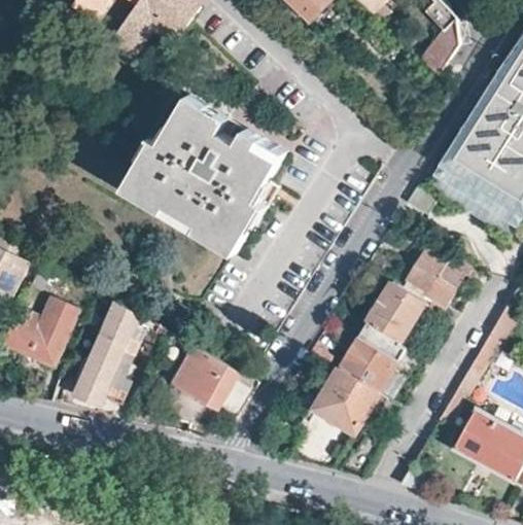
[(74,0),(70,5),(93,22),(108,0),(138,0),(139,0),(113,36),(107,44),(129,60),(154,24),(175,39),(199,6),(188,0),(74,0)]
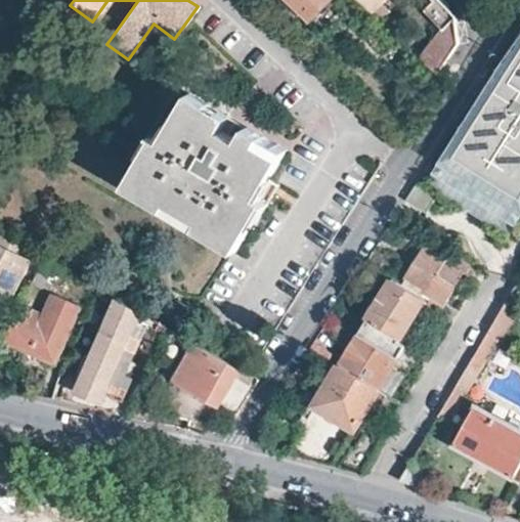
[(328,0),(287,0),(308,20),(328,0)]
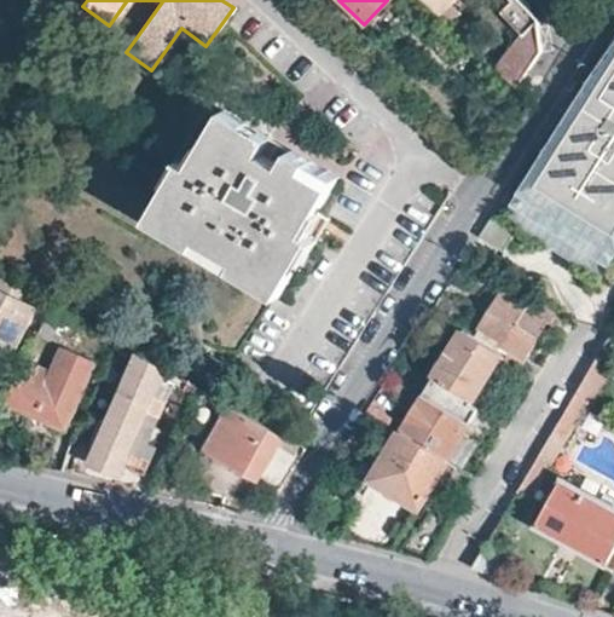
[(418,0),(432,13),(444,0),(418,0)]
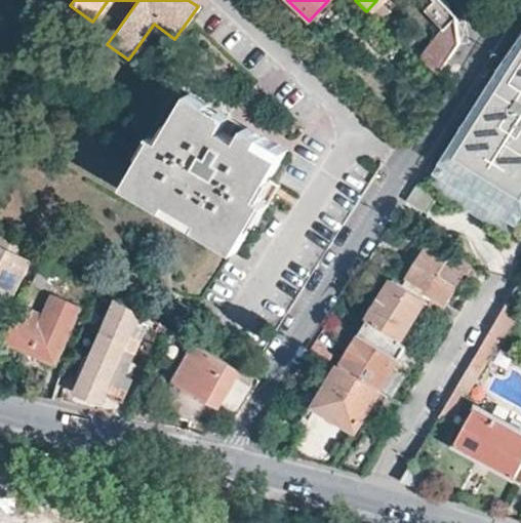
[(376,0),(366,11),(374,19),(392,0),(376,0)]
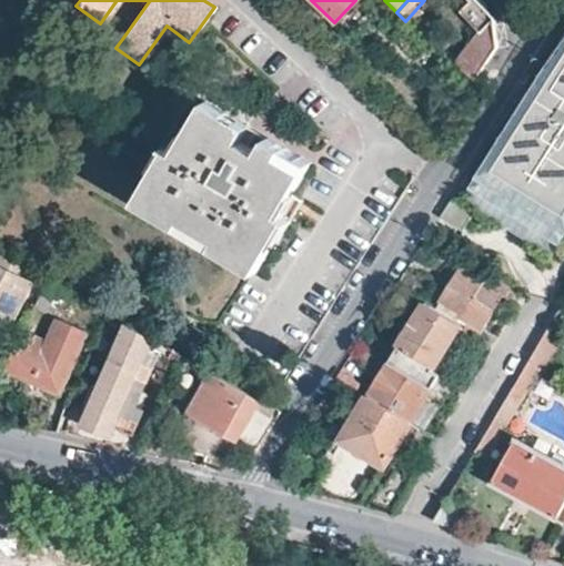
[(493,37),(487,16),(485,14),(471,0),(460,0),(453,10),(476,28),(452,58),(472,74),(493,43),(493,42),(493,41),(493,40),(493,37)]
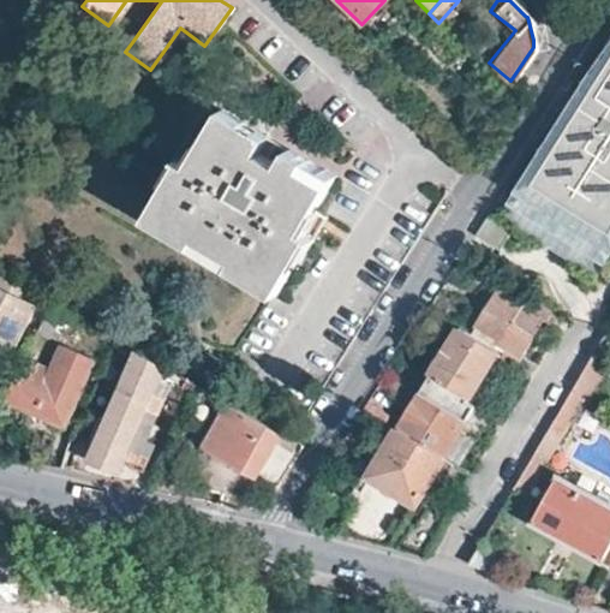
[(609,54),(609,34),(563,108),(510,192),(520,198),(564,128),(576,108),(609,54)]
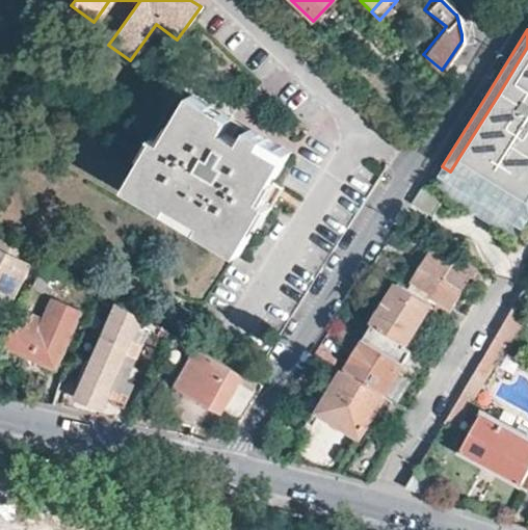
[(518,214),(527,197),(527,47),(499,94),(518,105),(506,123),(489,110),(450,171),(456,176),(450,186),(504,219),(510,210),(518,214)]
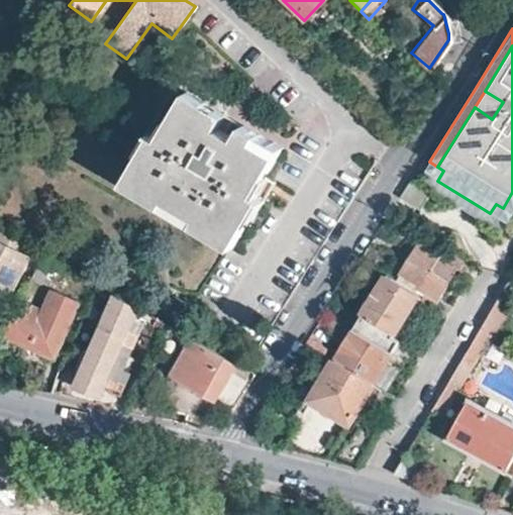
[(503,102),(485,91),(475,107),(492,119),(503,102)]
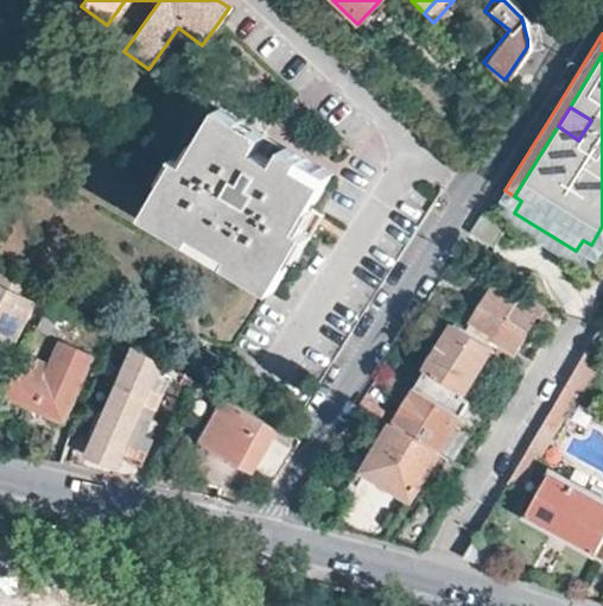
[(317,215),(336,182),(292,157),(283,172),(266,163),(261,161),(270,144),(226,118),(205,152),(202,150),(190,171),(181,165),(167,189),(170,190),(151,223),(279,298),(299,266),(303,267),(329,222),(317,215)]
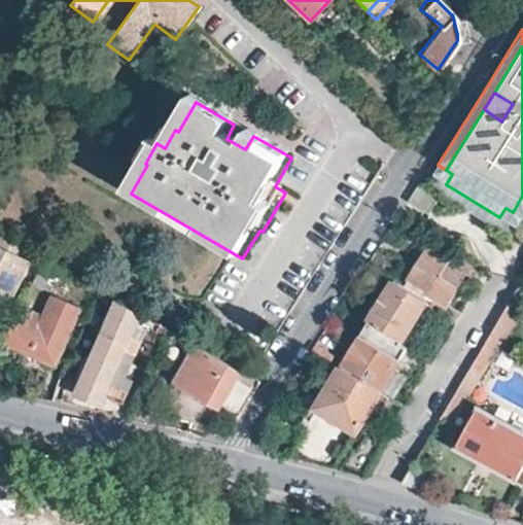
[(446,170),(438,165),(430,174),(446,184),(452,174),(446,170)]
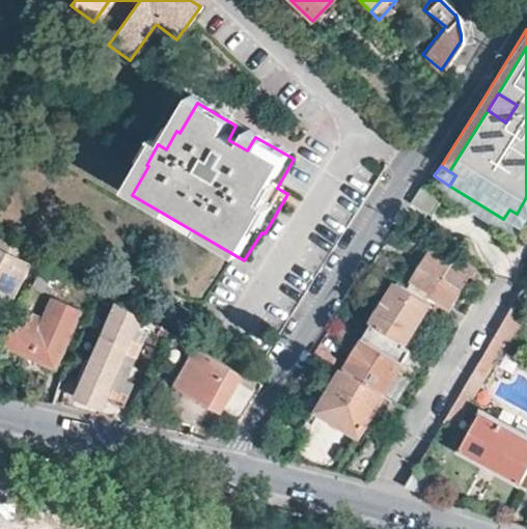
[(526,216),(526,197),(517,214),(525,219),(526,216)]
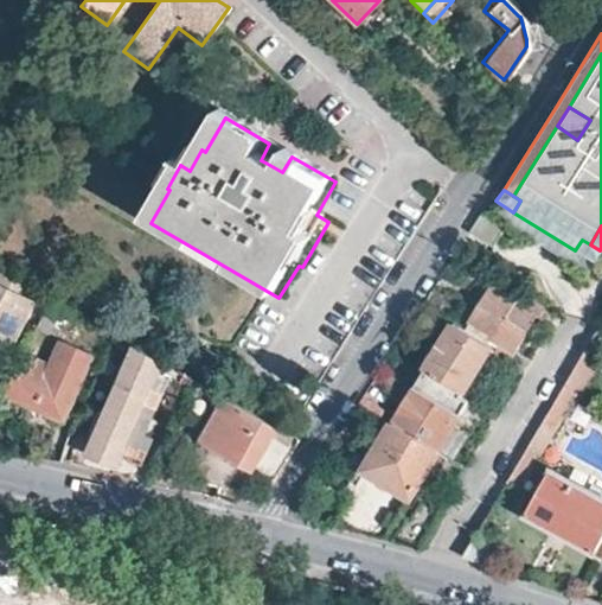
[(590,244),(582,240),(575,250),(593,262),(600,250),(590,244)]
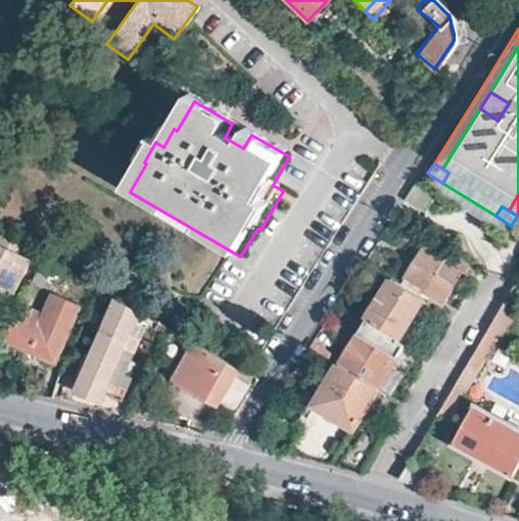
[(0,294),(4,296),(24,258),(0,246),(0,294)]
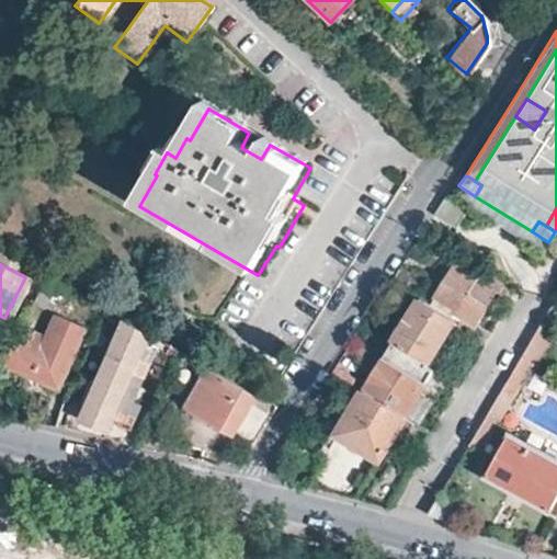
[(484,305),(491,292),(476,283),(453,267),(433,298),(475,323),(485,307),(484,305)]
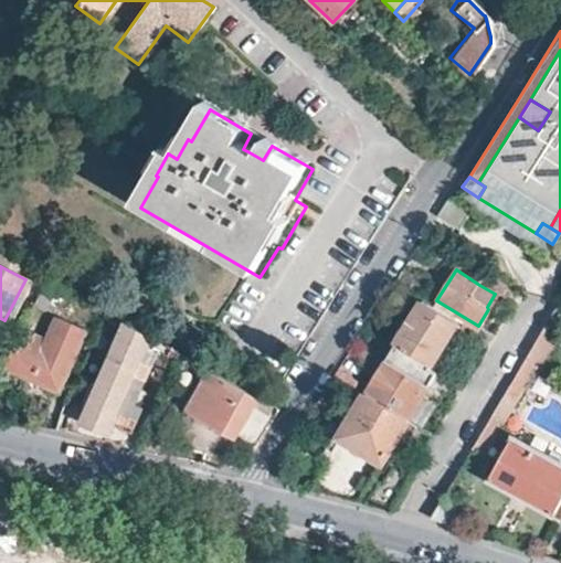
[(497,303),(507,309),(515,296),(485,277),(479,285),(495,294),(495,293),(500,295),(497,303)]
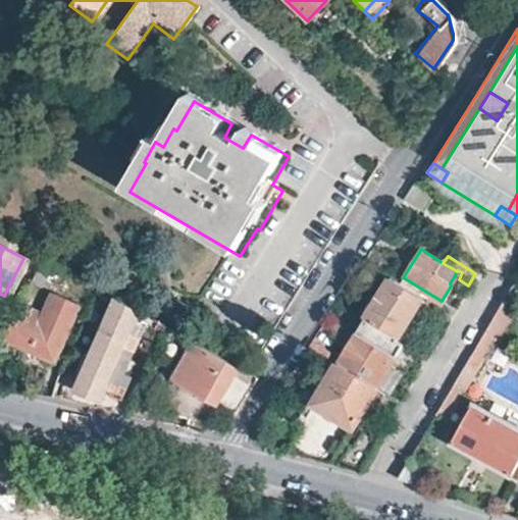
[(37,286),(49,262),(42,258),(30,280),(29,282),(37,286)]
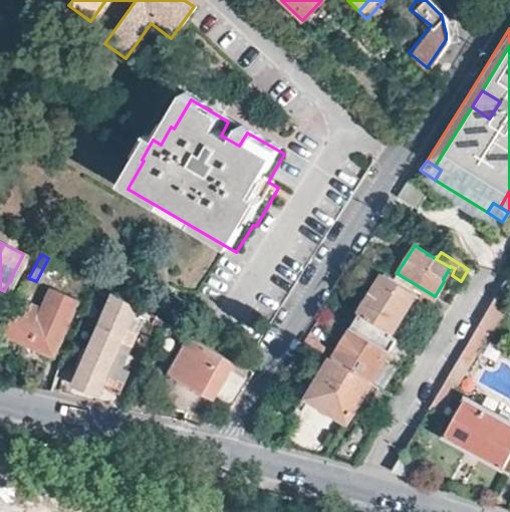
[(392,281),(413,295),(429,305),(435,296),(397,273),(392,281)]
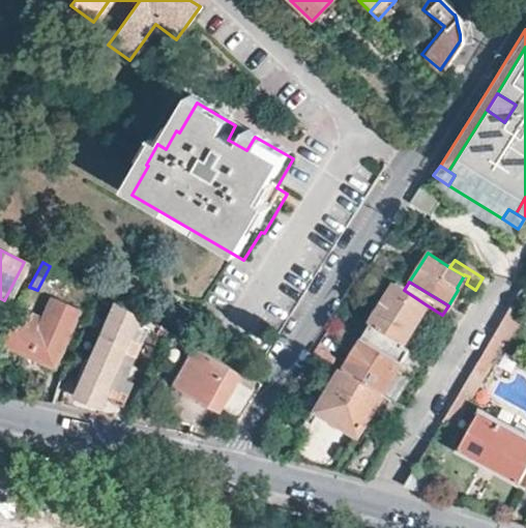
[(395,284),(369,325),(400,346),(426,304),(404,290),(395,284)]
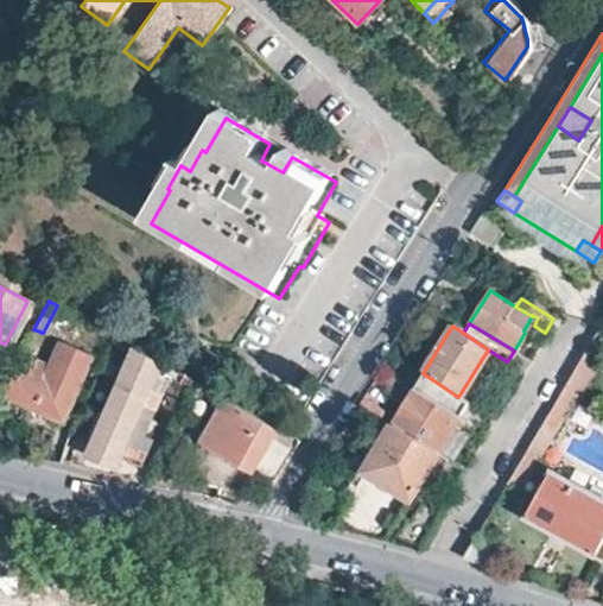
[(19,355),(2,397),(61,422),(89,355),(59,341),(48,367),(19,355)]
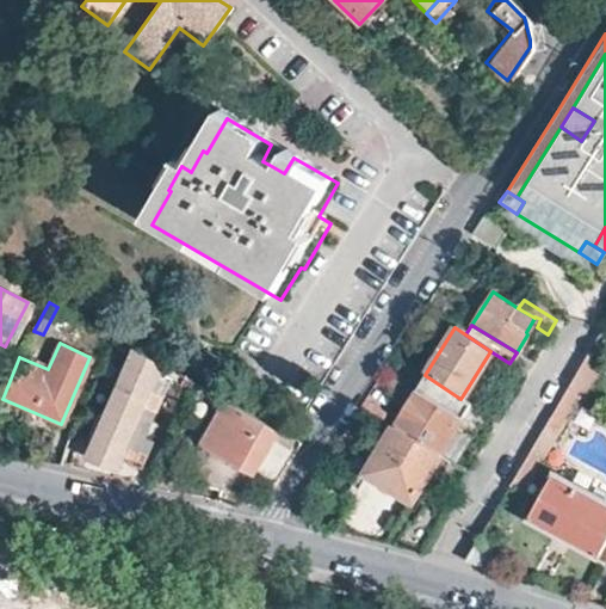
[(162,367),(131,349),(123,367),(87,459),(116,471),(121,459),(140,467),(152,443),(144,441),(131,435),(159,373),(162,367)]
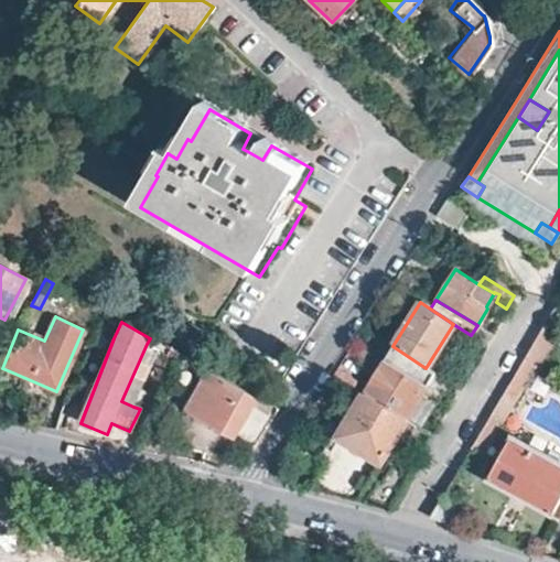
[(133,407),(159,349),(147,344),(121,401),(133,407)]
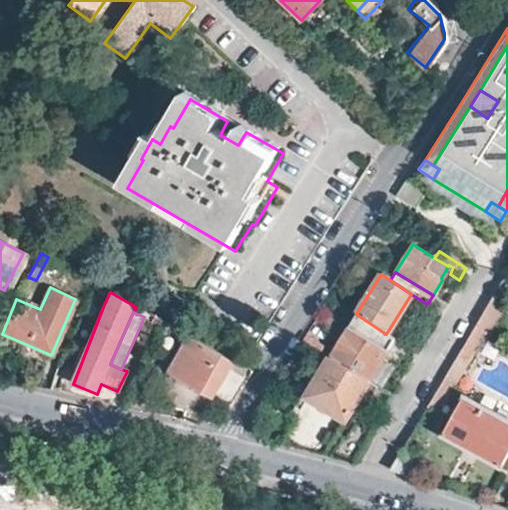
[(328,360),(363,382),(386,345),(382,342),(385,336),(386,334),(356,314),(354,317),(328,360)]
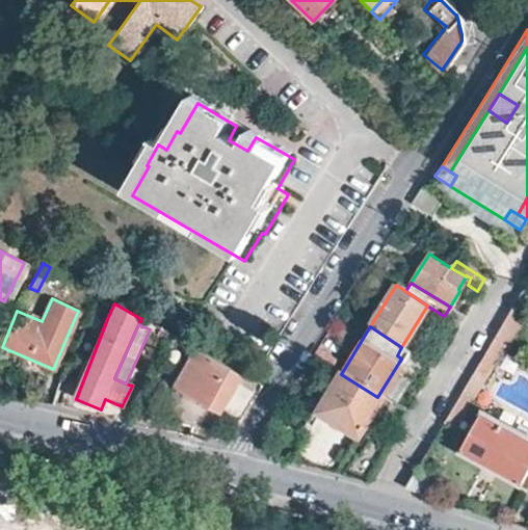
[(220,413),(242,375),(193,348),(175,385),(173,383),(170,386),(220,413)]
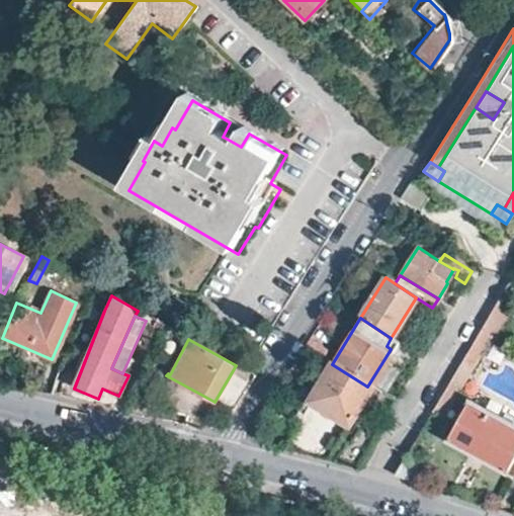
[(367,412),(379,394),(367,387),(332,364),(278,448),(307,455),(323,459),(346,423),(348,424),(359,407),(367,412)]
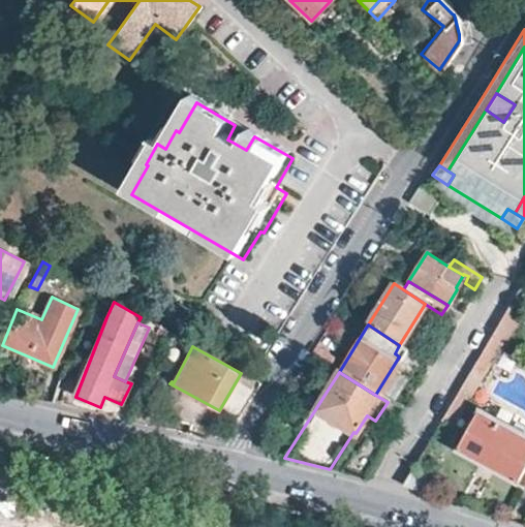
[(400,417),(403,412),(390,404),(387,409),(400,417)]
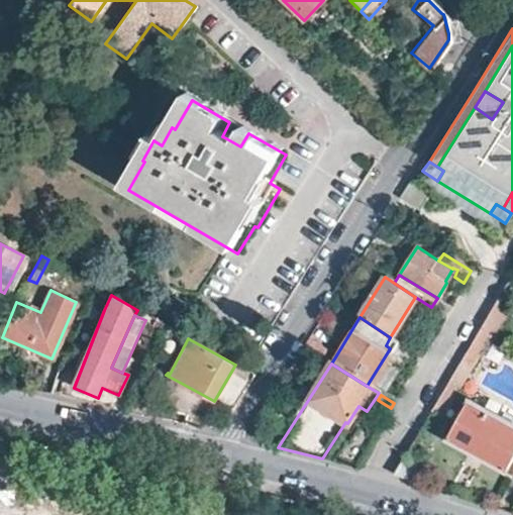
[(504,471),(512,453),(512,422),(511,422),(512,416),(512,411),(503,407),(498,416),(491,412),(495,405),(495,404),(495,403),(494,402),(485,398),(481,407),(468,400),(467,400),(467,399),(466,400),(444,439),(504,471)]
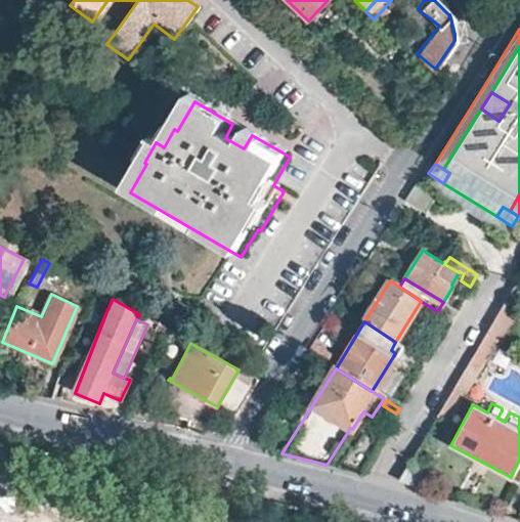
[(421,471),(407,465),(398,481),(413,486),(421,471)]
